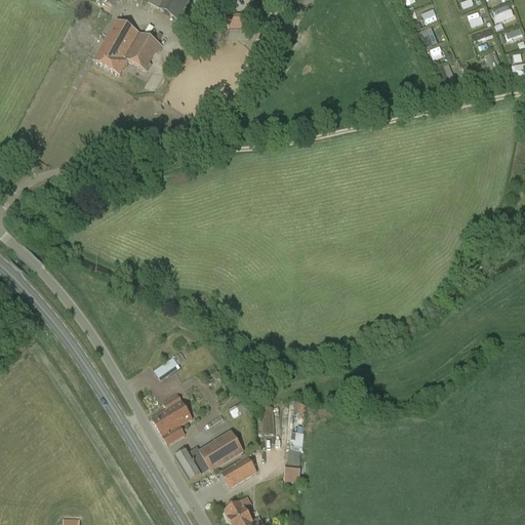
[(151,0),(148,5),(177,22),(190,0),(151,0)]
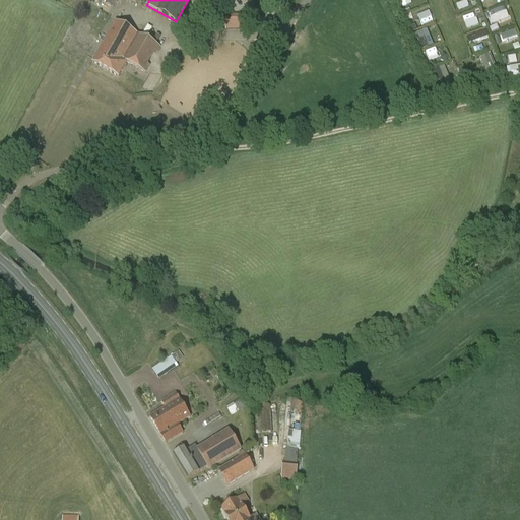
[(466,0),(465,0),(455,4),(459,14),(470,10),(466,0)]
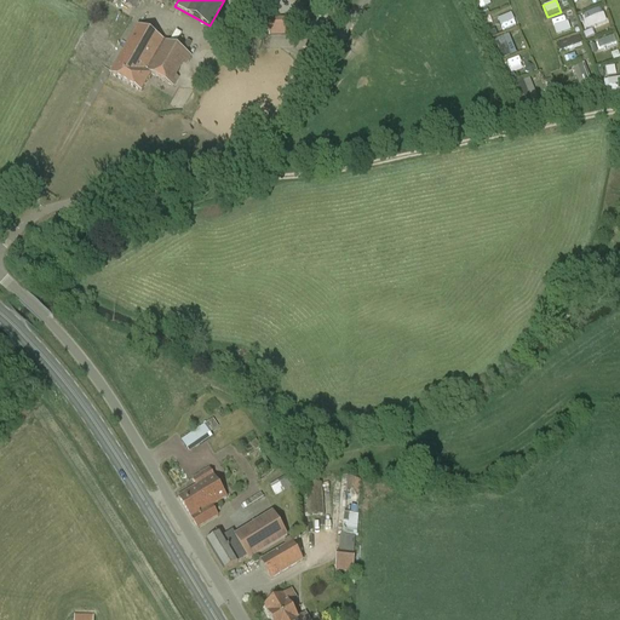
[(585,13),(589,27),(606,21),(601,9),(585,13)]
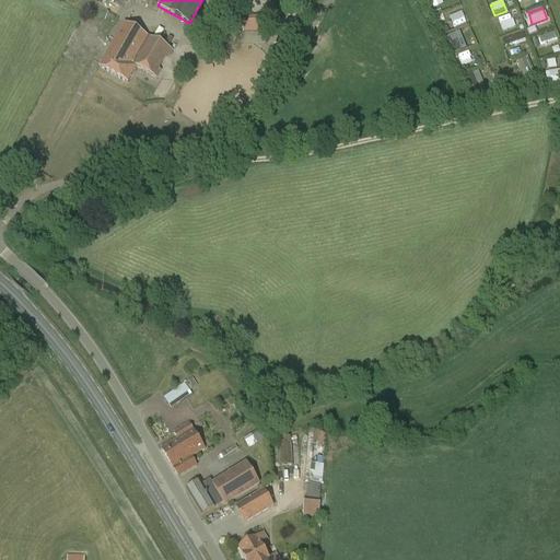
[(498,20),(503,32),(516,26),(511,14),(498,20)]
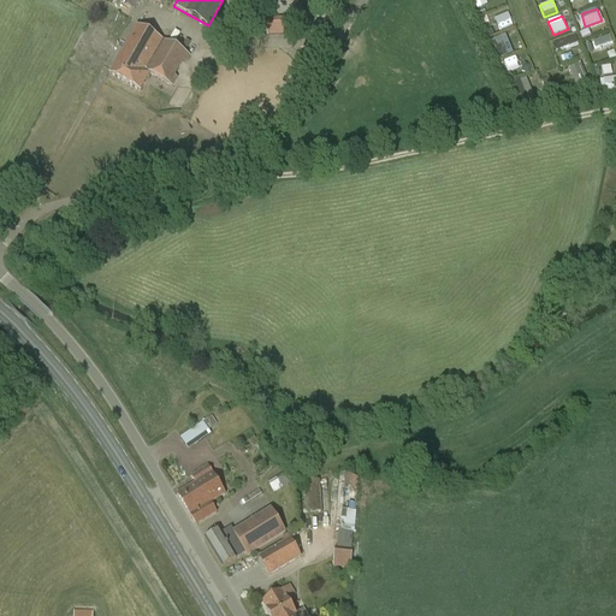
[(290,23),(268,22),(268,35),(290,35),(290,23)]
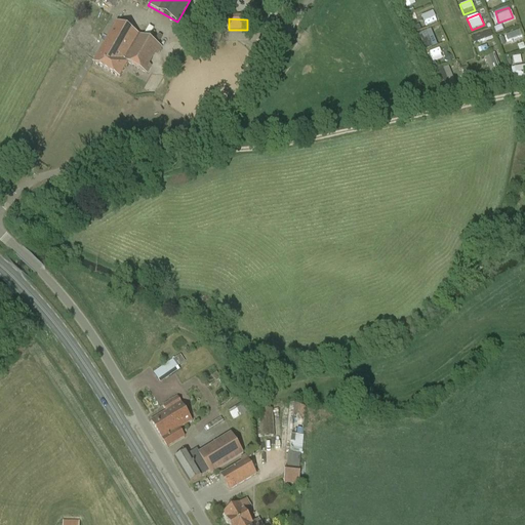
[(161,48),(117,23),(93,64),(119,78),(127,64),(147,74),(151,67),(149,66),(156,53),(158,54),(161,48)]
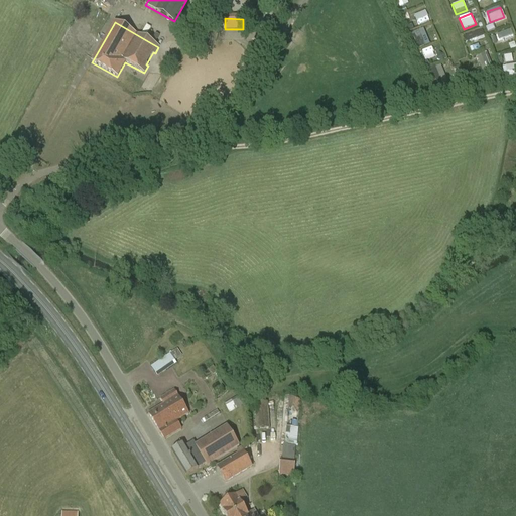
[(415,48),(429,45),(425,28),(411,32),(415,48)]
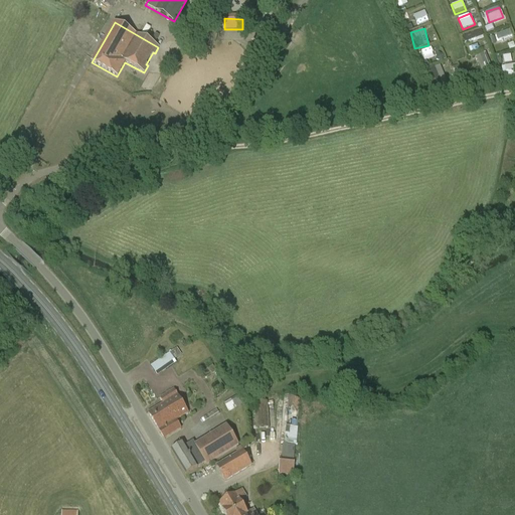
[(462,35),(465,44),(484,37),(481,29),(462,35)]
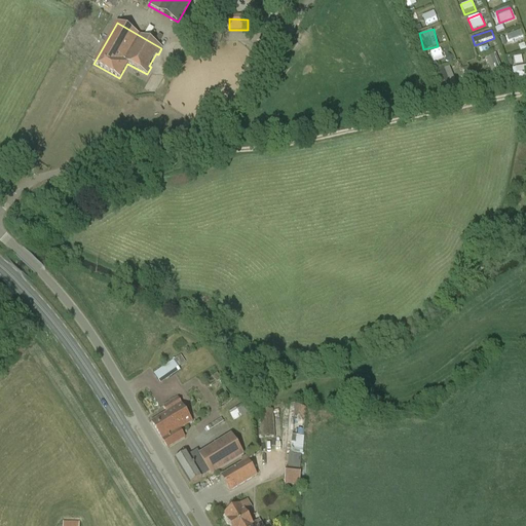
[(508,41),(523,35),(520,30),(505,35),(508,41)]
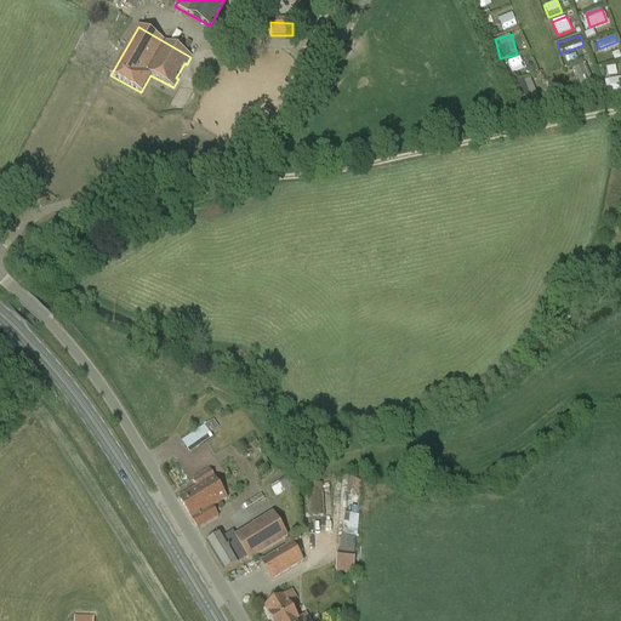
[(522,57),(507,61),(511,73),(524,68),(522,57)]
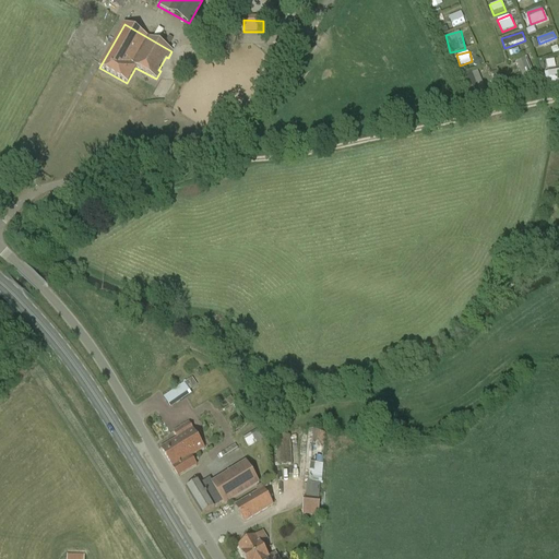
[(527,57),(516,61),(523,81),(535,76),(527,57)]
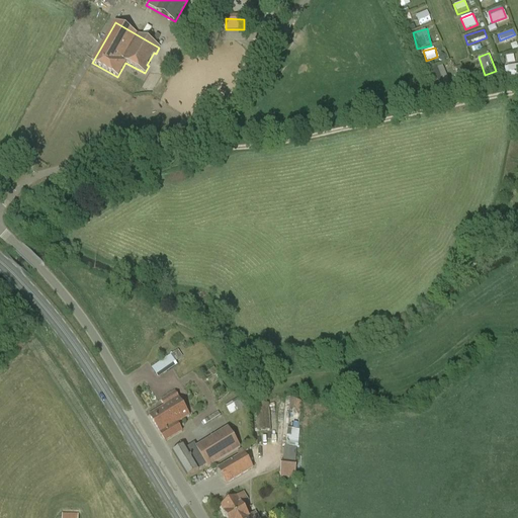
[(517,64),(507,66),(509,78),(517,76),(517,64)]
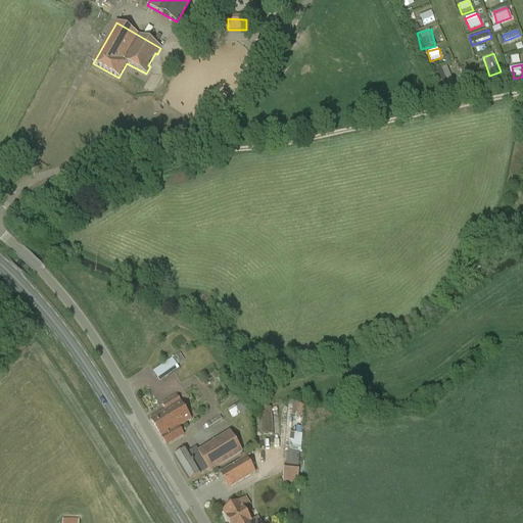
[(441,88),(454,83),(446,65),(434,70),(441,88)]
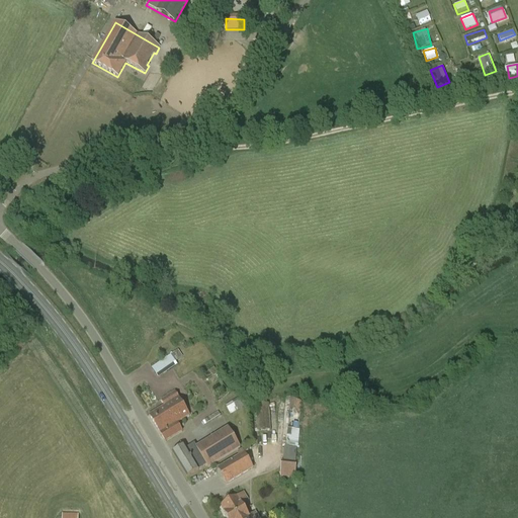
[(149,73),(141,88),(150,93),(158,77),(149,73)]
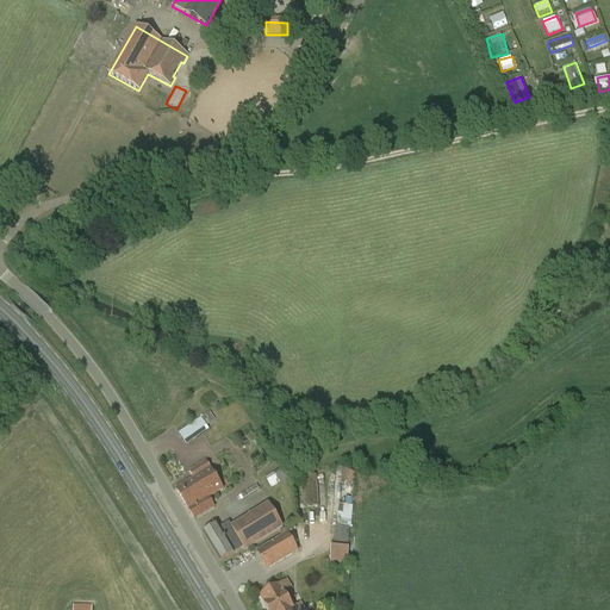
[(210,412),(178,434),(186,446),(209,430),(206,427),(215,421),(210,412)]
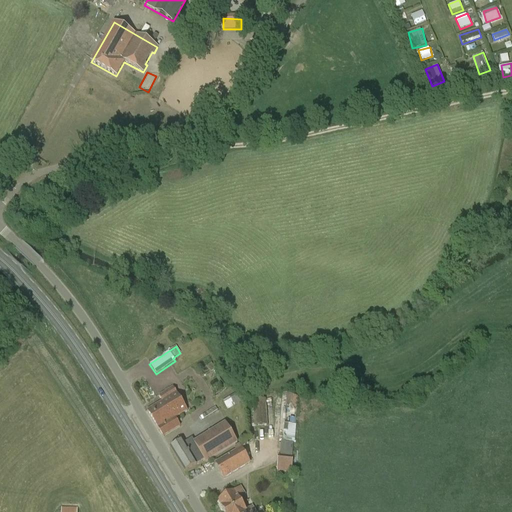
[(207,366),(211,373),(215,370),(211,364),(207,366)]
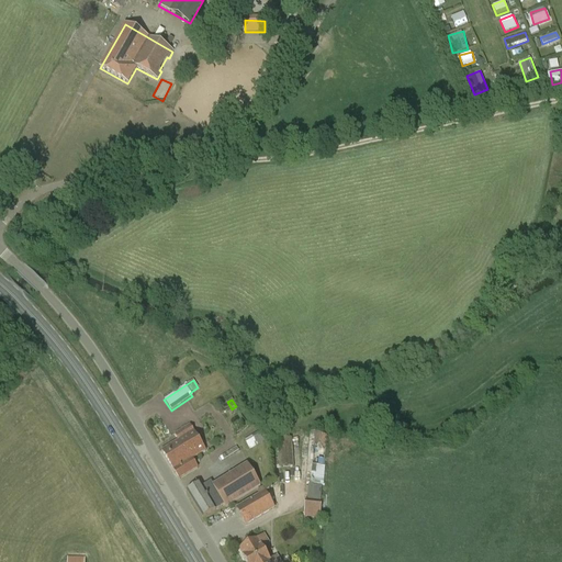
[(175,435),(179,440),(193,431),(190,426),(175,435)]
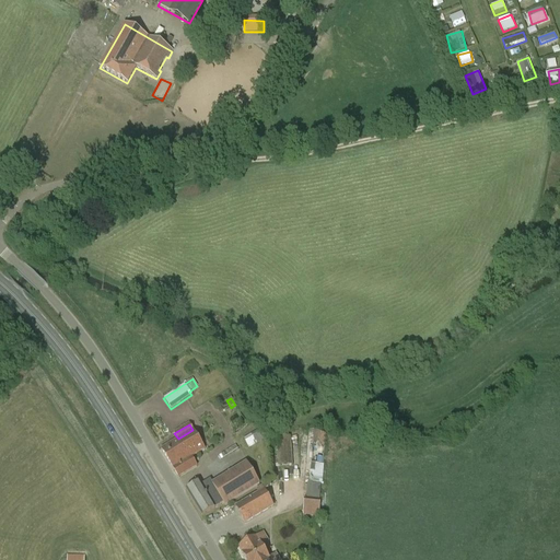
[(193,430),(178,439),(183,446),(181,447),(185,454),(188,459),(191,458),(205,450),(193,430)]
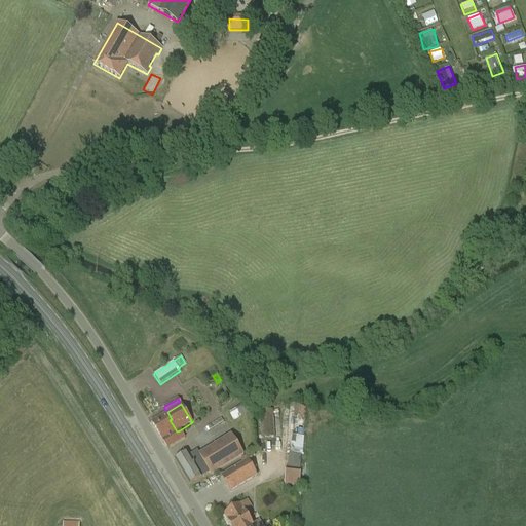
[(305,407),(292,407),(292,418),(305,417),(305,407)]
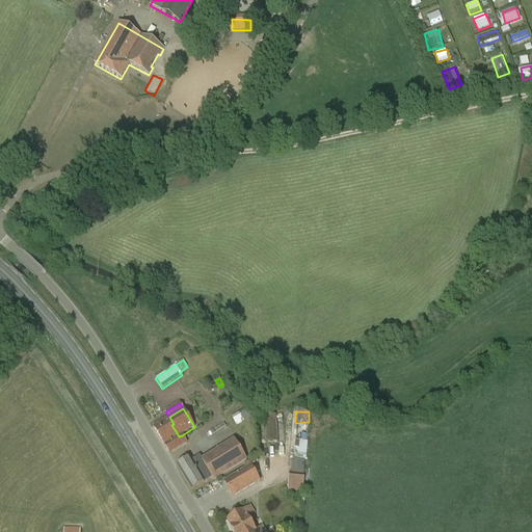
[(262,416),(264,443),(277,442),(275,415),(262,416)]
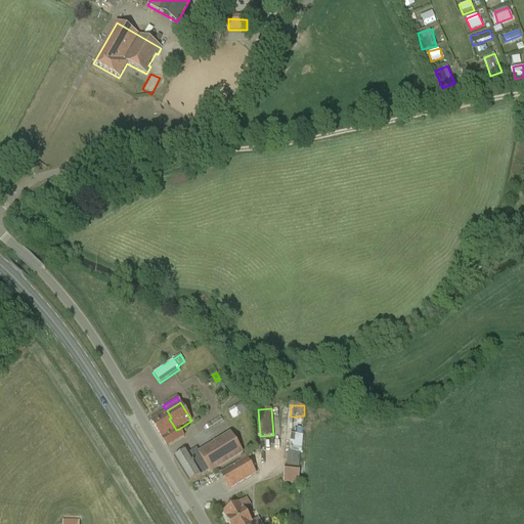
[(150,421),(159,434),(173,425),(169,419),(171,418),(167,410),(150,421)]
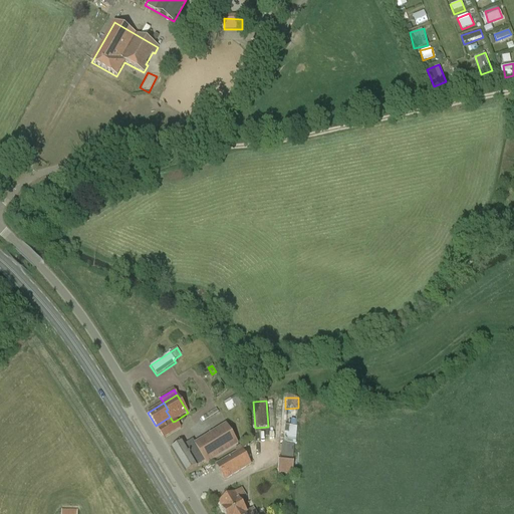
[(170,417),(156,426),(164,439),(180,429),(176,421),(173,422),(170,417)]
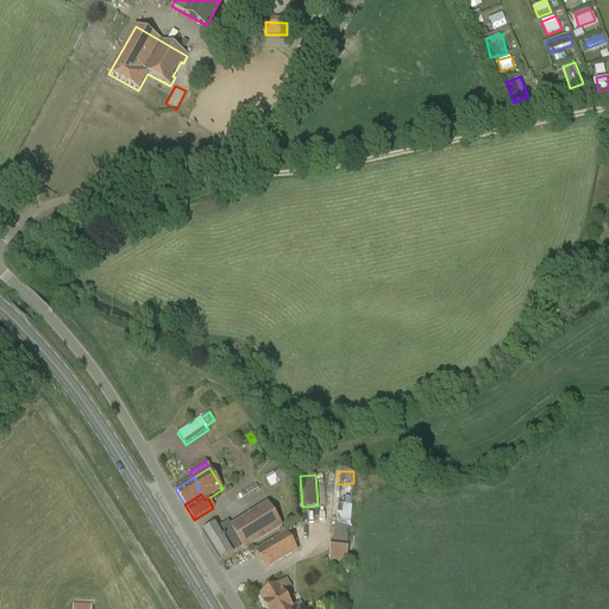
[(205,532),(221,560),(242,547),(244,551),(283,527),(268,503),(231,526),(228,521),(218,528),(215,526),(205,532)]
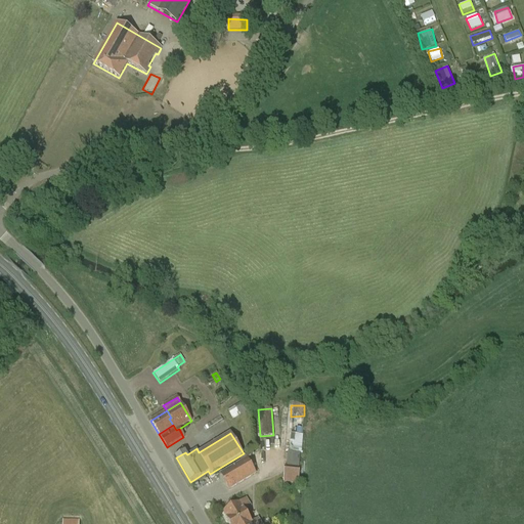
[(290,450),(302,451),(303,433),(290,433),(290,450)]
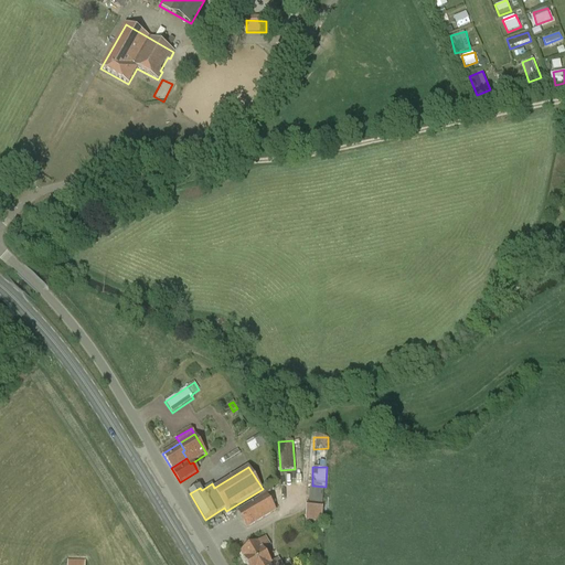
[(237,512),(247,528),(276,511),(267,497),(274,491),(273,488),(264,492),(264,491),(259,494),(262,498),(237,512)]
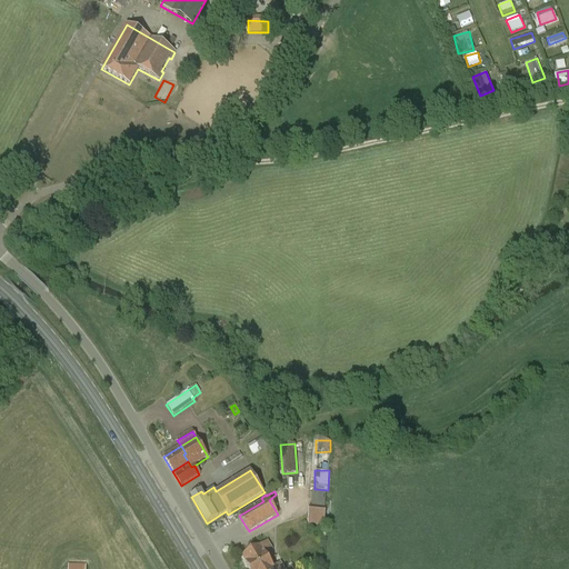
[(312,492),(311,508),(325,509),(326,493),(312,492)]
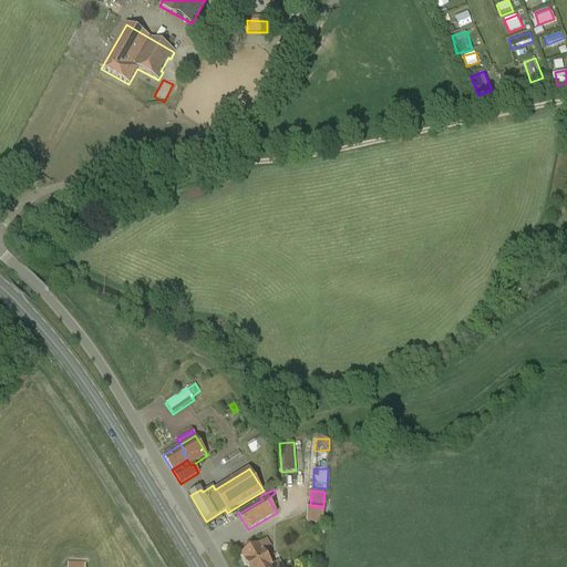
[(323,507),(310,506),(308,506),(306,523),(318,524),(318,528),(322,528),(322,524),(323,524),(325,507),(323,507)]
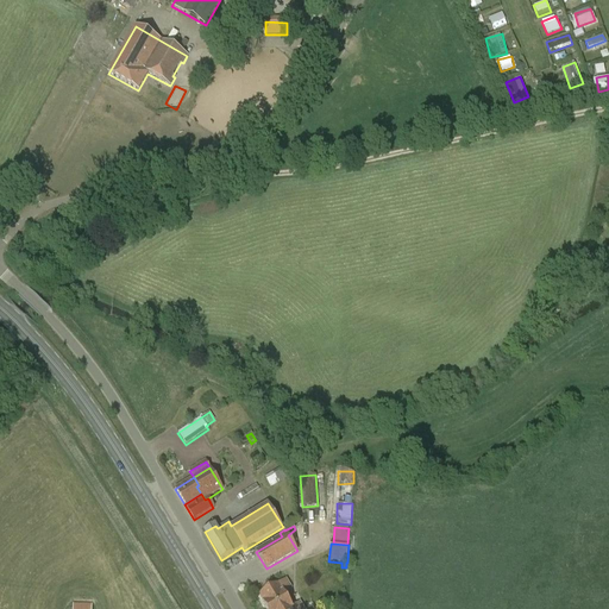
[(261,596),(268,608),(272,608),(288,601),(284,592),(292,589),(287,581),(261,596)]
